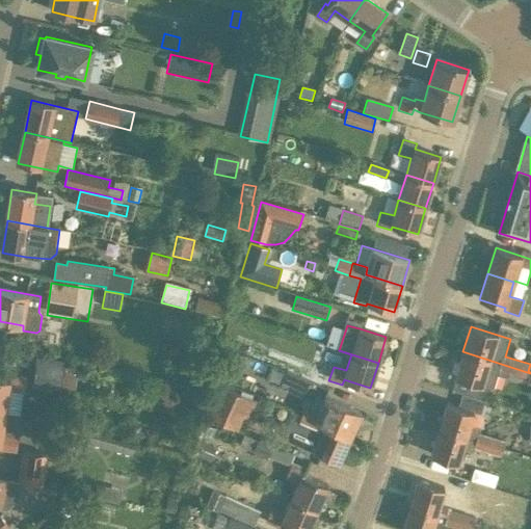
[(530,373),(462,351),(454,377),(494,390),(498,376),(507,379),(509,374),(529,380),(528,384),(530,384),(530,373)]
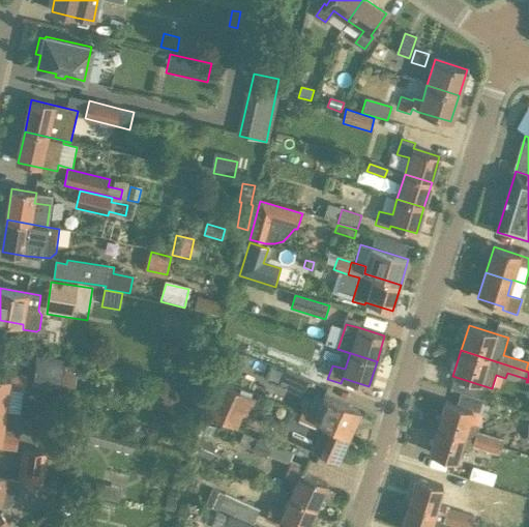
[(214,381),(216,382),(231,387),(236,375),(223,364),(219,361),(214,381)]
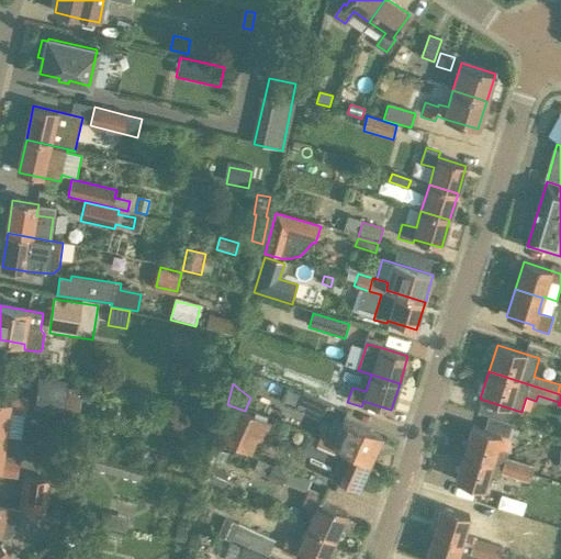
[(36,403),(63,407),(66,389),(40,386),(36,403)]
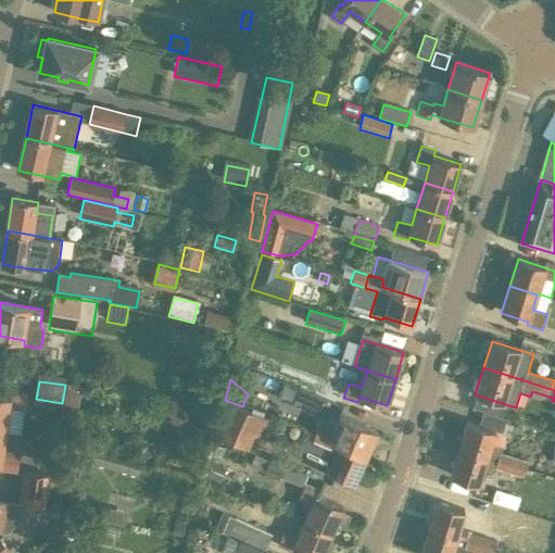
[(292,405),(317,417),(325,401),(300,389),(292,405)]
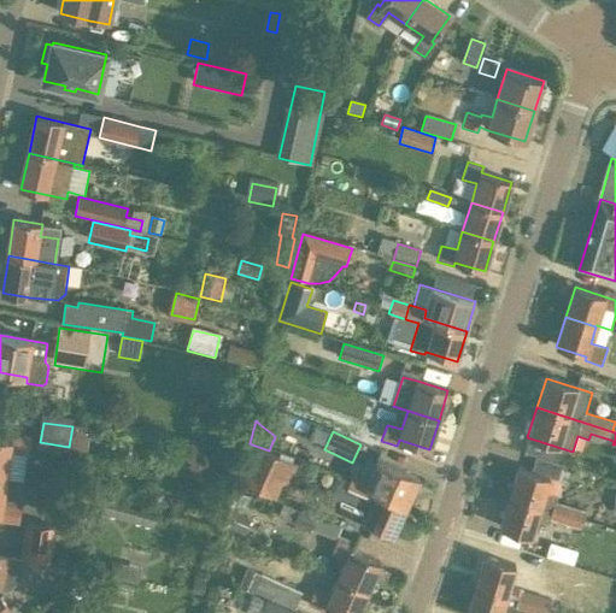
[(0,476),(22,479),(25,481),(29,455),(31,437),(13,435),(12,442),(0,440),(0,476)]
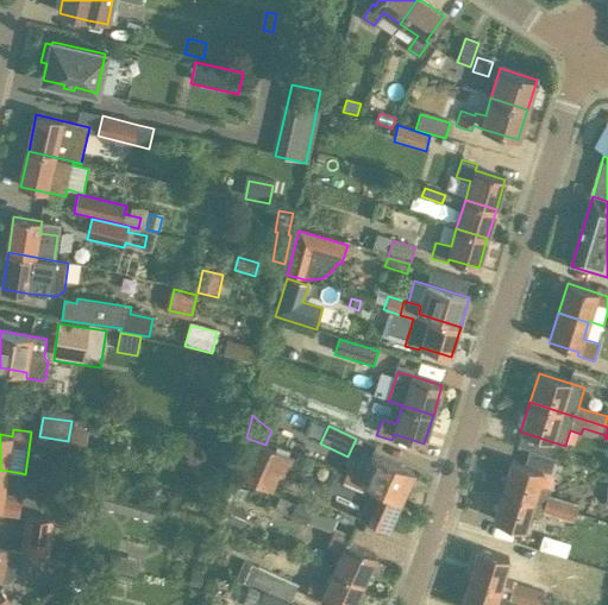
[(237,477),(273,491),(279,477),(286,480),(295,459),(254,441),(237,477)]
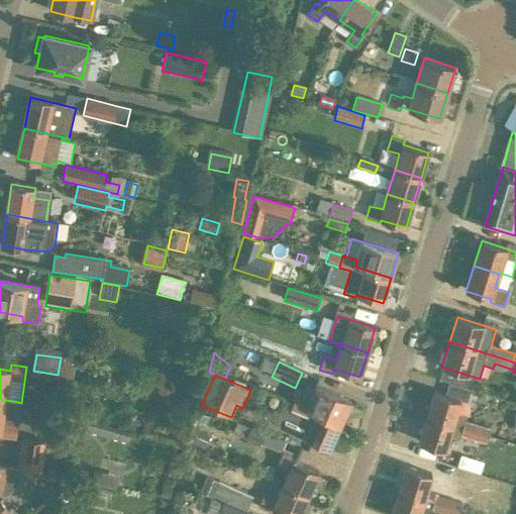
[(489,437),(491,429),(466,421),(467,418),(455,414),(460,401),(468,403),(472,390),(449,384),(445,397),(433,393),(426,417),(489,437)]
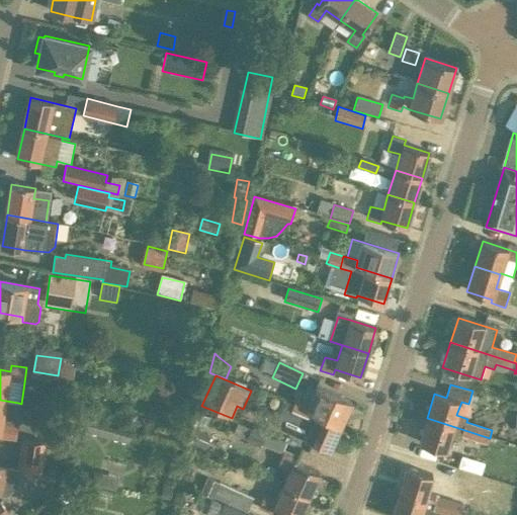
[(317,387),(309,404),(306,411),(341,427),(352,403),(327,392),(317,387)]
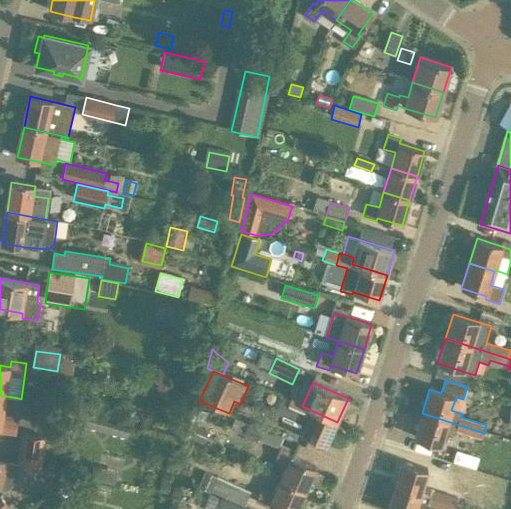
[(337,422),(302,406),(305,399),(294,393),(290,400),(281,396),(274,412),(273,415),(274,419),(276,421),(298,431),(302,433),(302,434),(326,445),(337,422)]
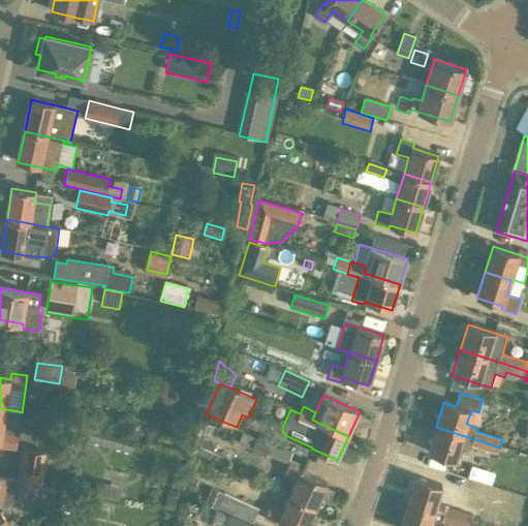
[(19,411),(0,408),(0,441),(2,441),(1,446),(18,449),(19,435),(22,412),(19,411)]
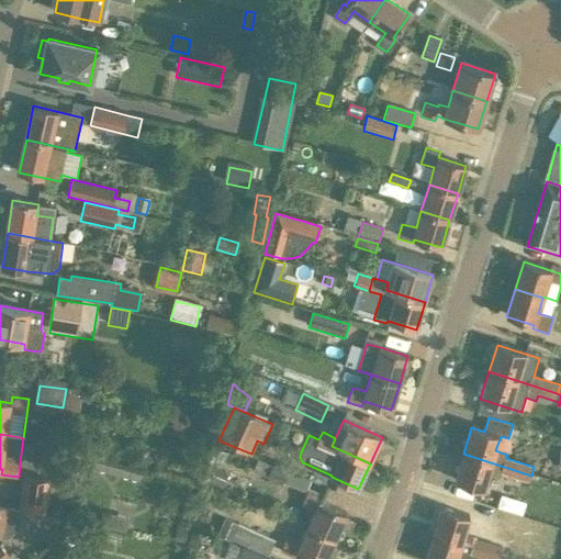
[(531,476),(463,454),(455,481),(483,490),(487,474),(500,478),(501,473),(529,483),(531,476)]
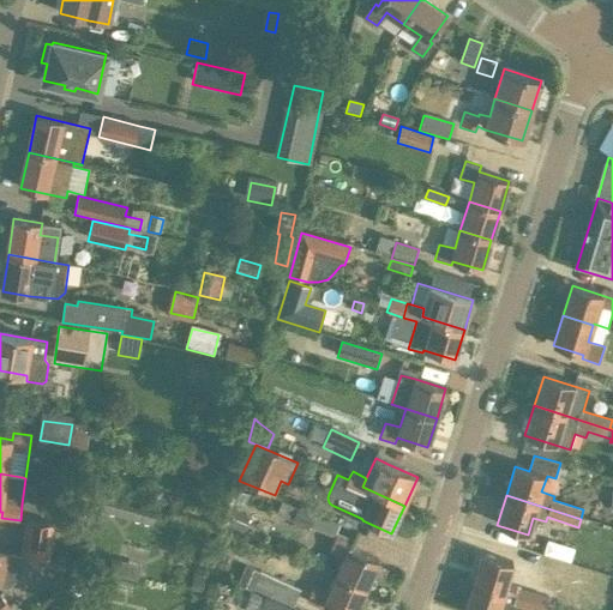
[(154,526),(157,513),(94,496),(90,509),(154,526)]
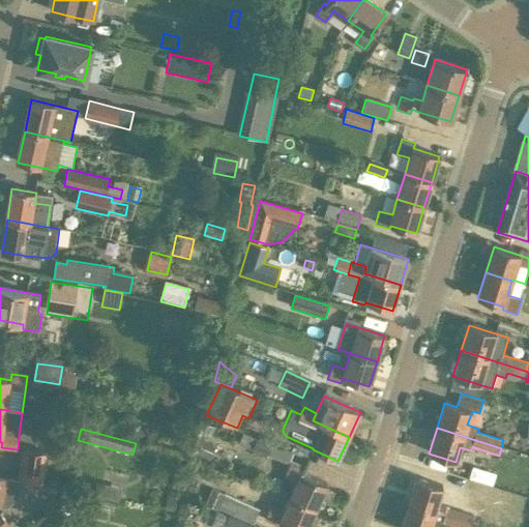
[(252,451),(268,458),(273,446),(257,439),(252,451)]
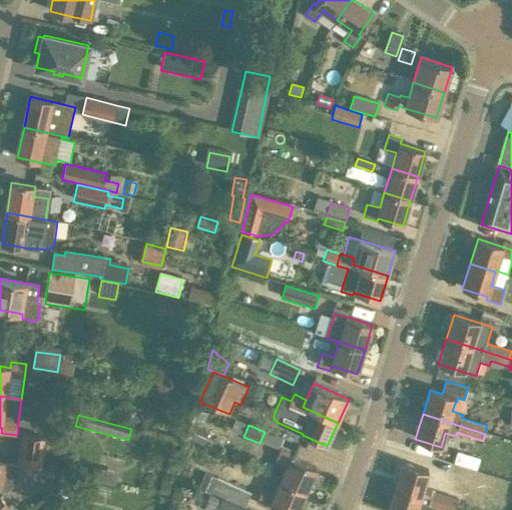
[(202,445),(207,433),(196,428),(191,440),(202,445)]
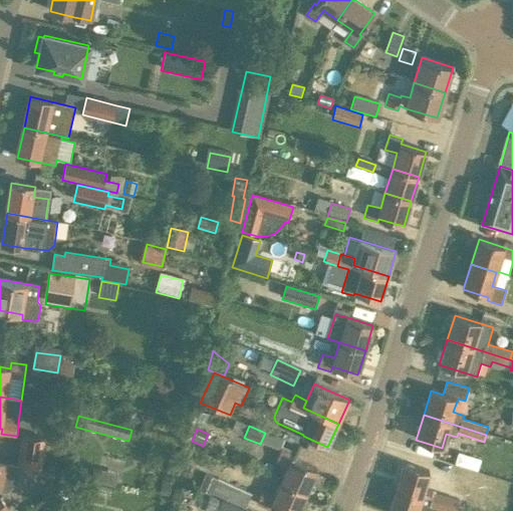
[(17,466),(42,470),(47,440),(22,436),(17,466)]
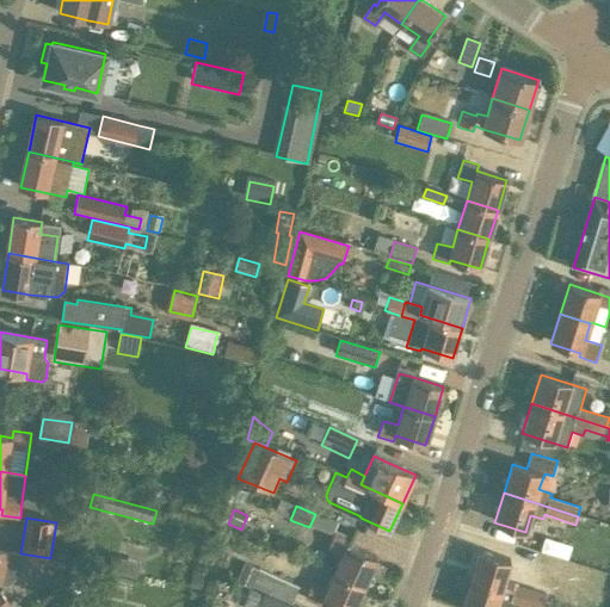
[(377,558),(347,544),(349,540),(334,534),(328,550),(343,556),(334,573),(364,587),(377,558)]
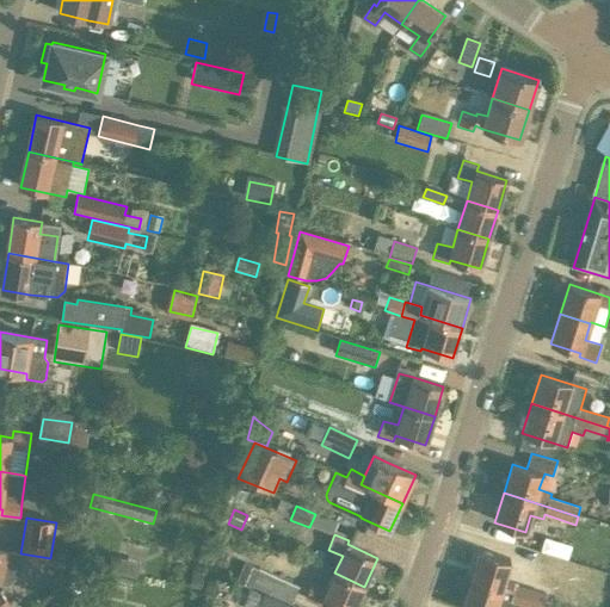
[(0,584),(8,587),(22,576),(25,556),(0,549),(0,584)]
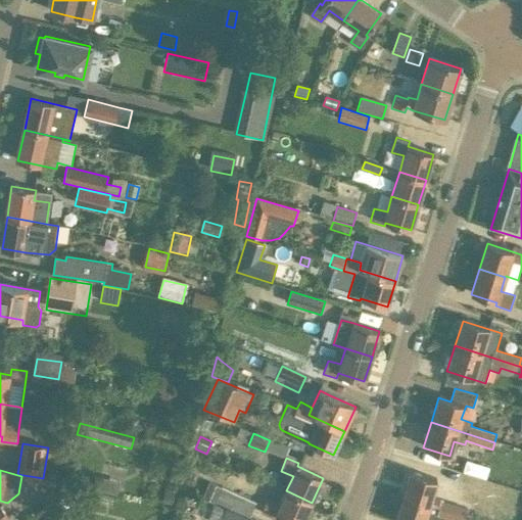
[(411,473),(402,498),(429,506),(432,494),(437,481),(411,473)]
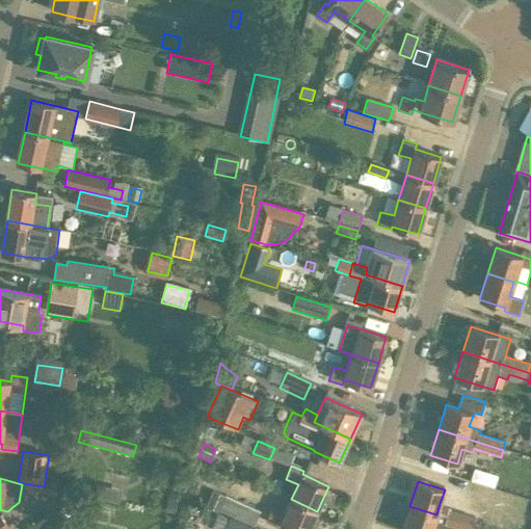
[(469,502),(489,504),(490,486),(471,485),(469,502)]
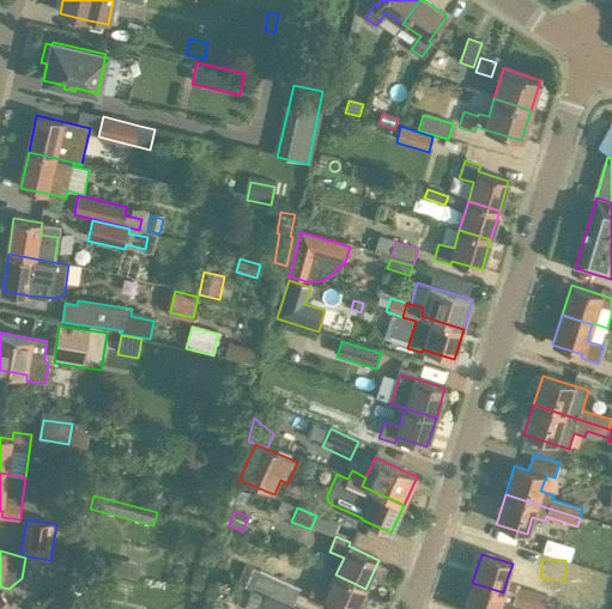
[(238,584),(294,607),(301,590),(246,567),(238,584)]
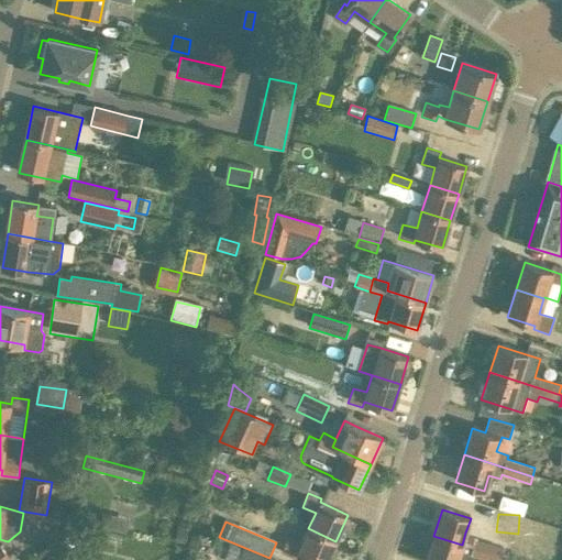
[(186,542),(189,530),(179,528),(176,540),(186,542)]
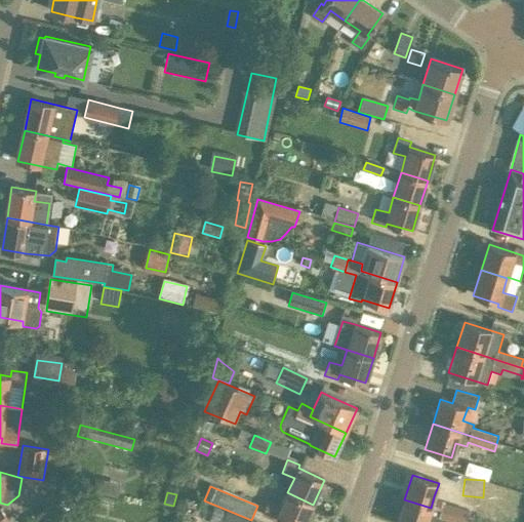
[(276,521),(277,518),(285,521),(305,521),(313,505),(287,492),(281,508),(269,503),(263,516),(273,521),(276,521)]
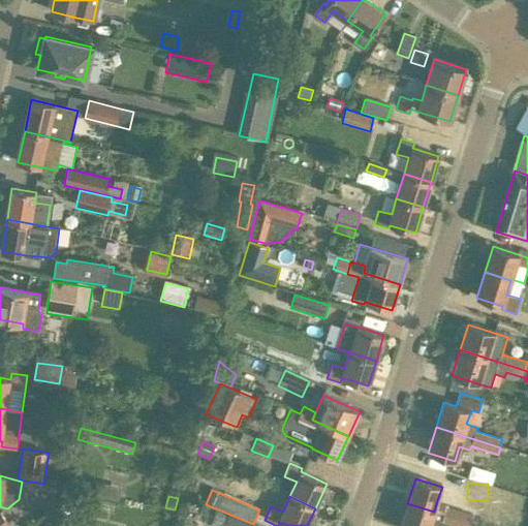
[(407,503),(401,525),(429,525),(430,523),(435,525),(442,525),(443,523),(445,516),(434,512),(407,503)]
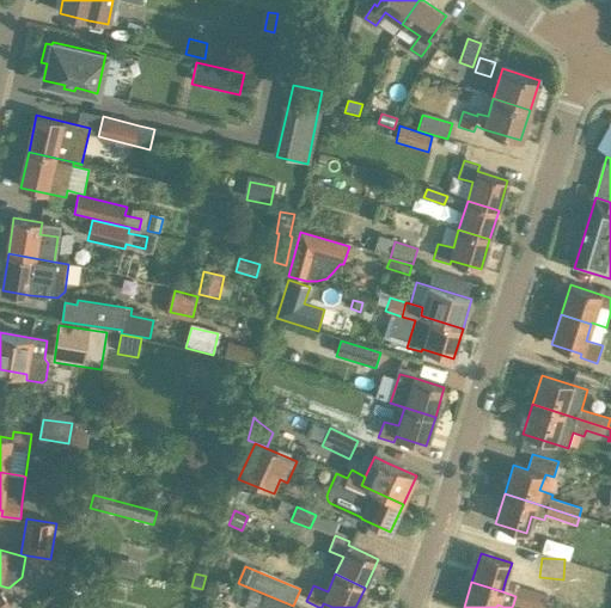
[(533,591),(518,588),(515,596),(513,605),(520,607),(529,607),(533,591)]
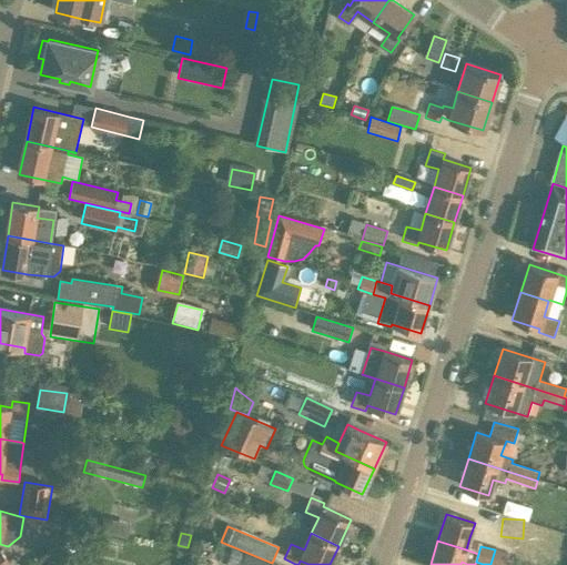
[(272,564),(246,553),(245,555),(233,550),(228,564),(272,564)]
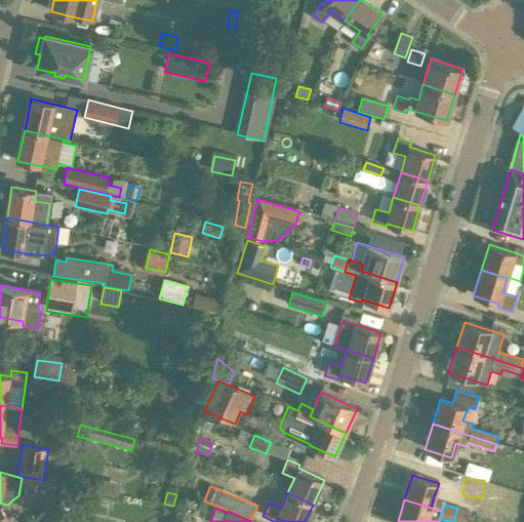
[(468,520),(471,512),(457,508),(453,521),(467,521),(468,520)]
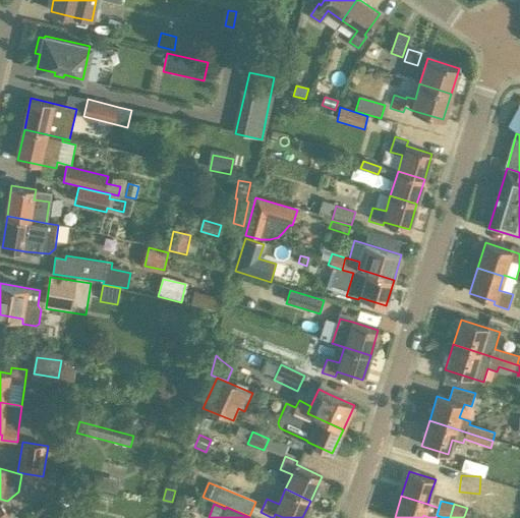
[(512,517),(513,513),(477,506),(475,517),(512,517)]
